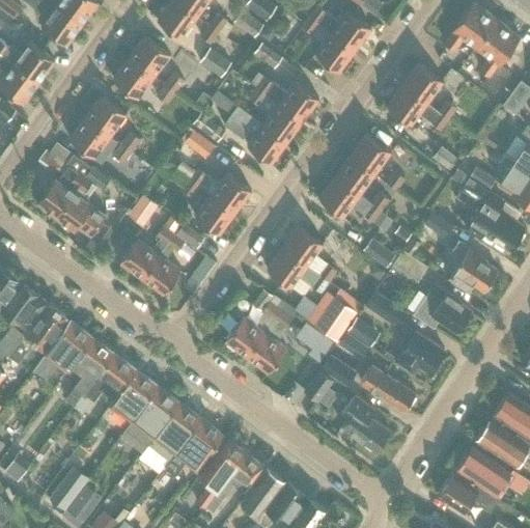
[(14,0),(0,0),(0,8),(15,19),(23,7),(14,0)]
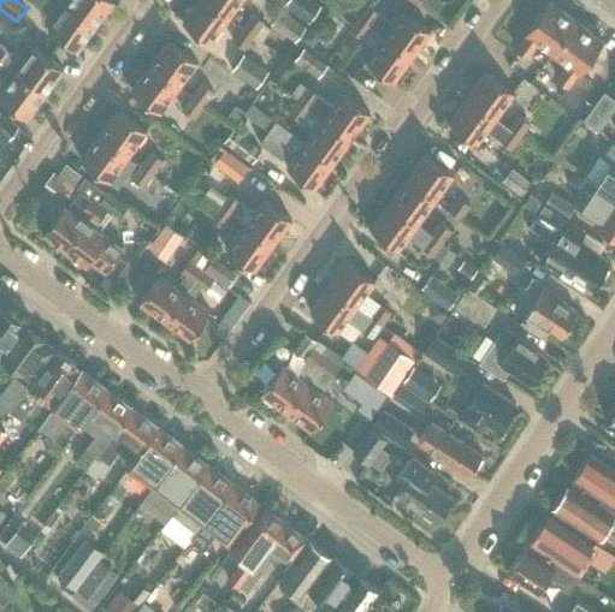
[(77,53),(95,29),(57,0),(29,0),(57,21),(48,31),(77,53)]
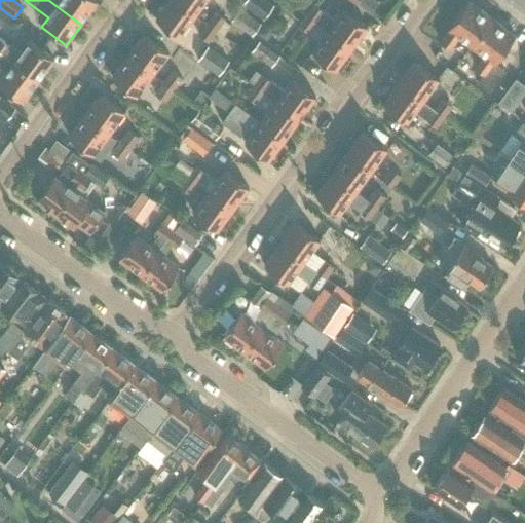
[(48,0),(81,25),(98,3),(92,0),(48,0)]
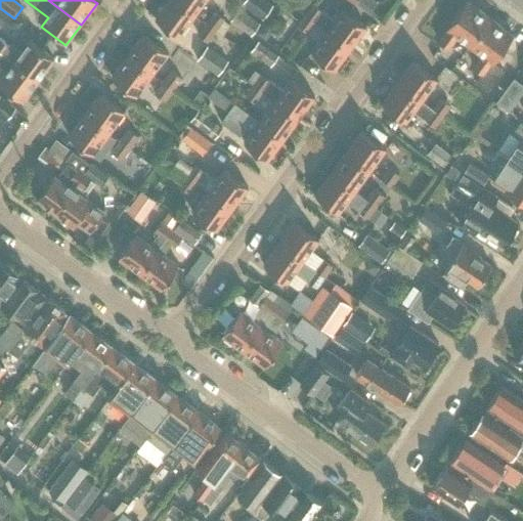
[(180,39),(195,17),(171,0),(156,22),(180,39)]
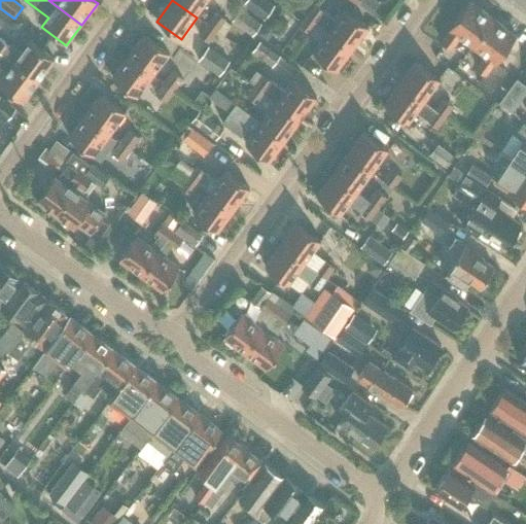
[(172,0),(197,18),(209,0),(172,0)]
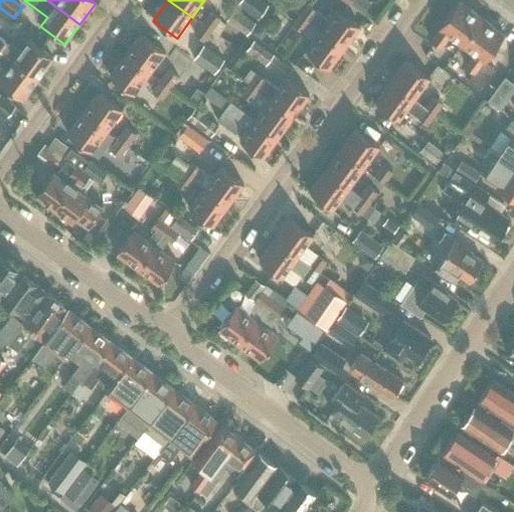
[(269,7),(259,0),(242,0),(237,7),(259,22),(269,7)]
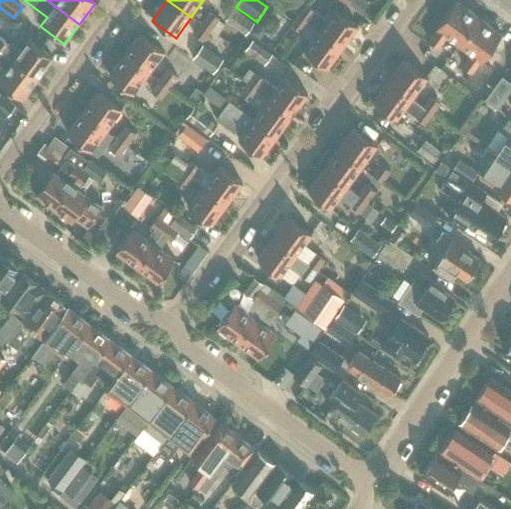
[(336,0),(347,8),(353,0),(336,0)]
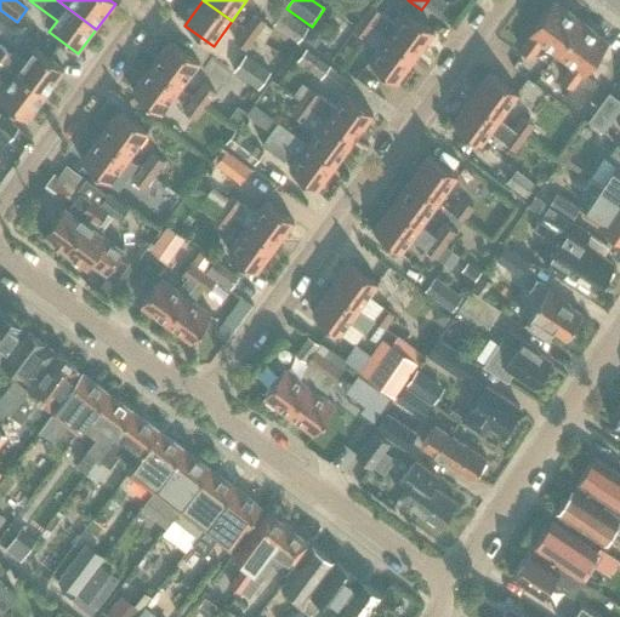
[(557,57),(582,24),(556,5),(532,38),(532,39),(522,52),(533,60),(542,46),(557,57)]
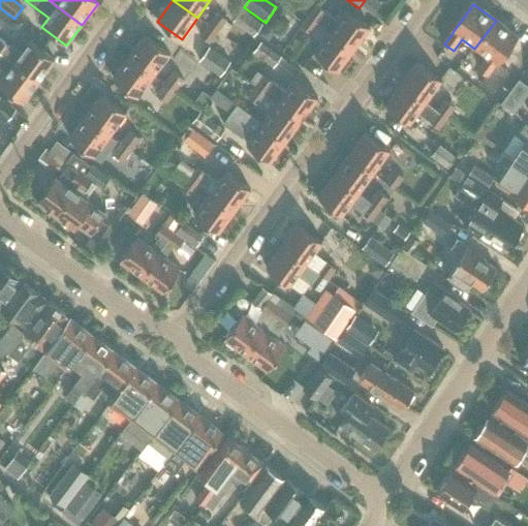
[(319,25),(330,33),(354,52),(371,30),(346,12),(338,23),(316,7),(309,18),(319,25)]
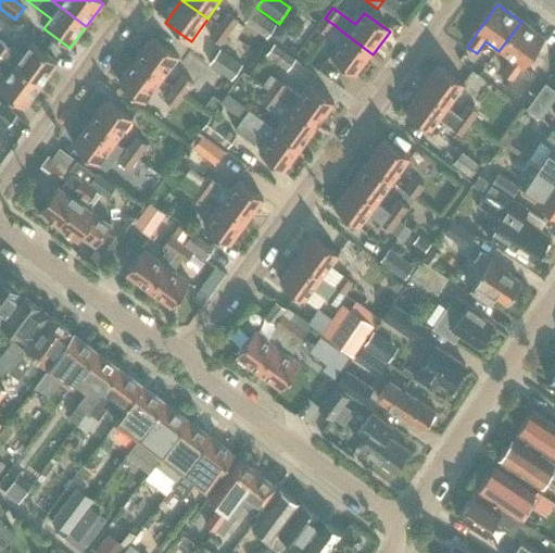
[(13,21),(0,11),(0,29),(4,34),(13,21)]
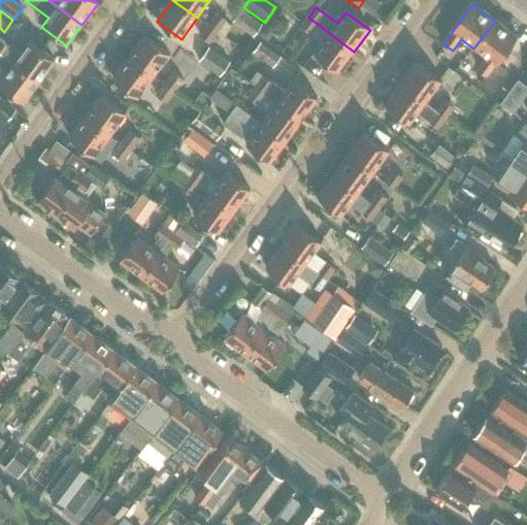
[(263,26),(241,11),(232,25),(254,39),(263,26)]
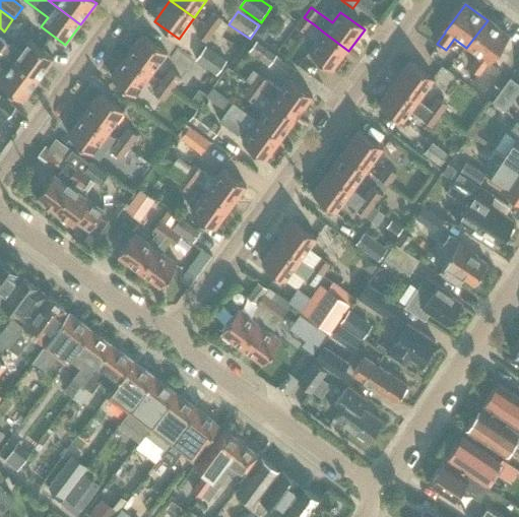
[(213,14),(205,25),(215,34),(224,22),(213,14)]
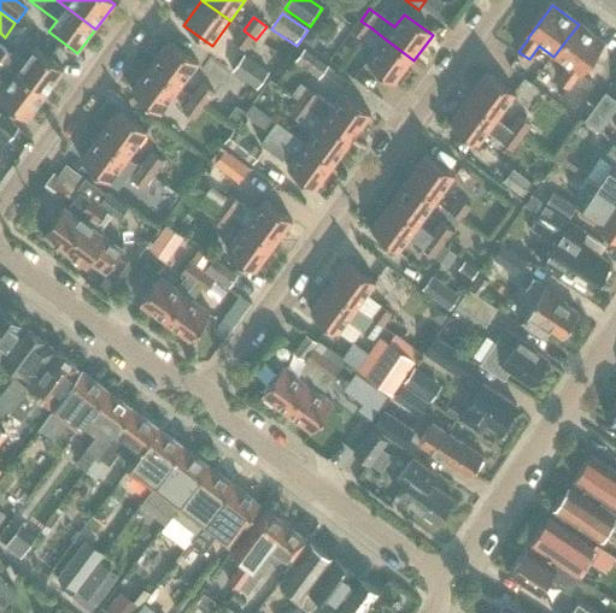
[(373,29),(361,21),(351,33),(363,42),(373,29)]
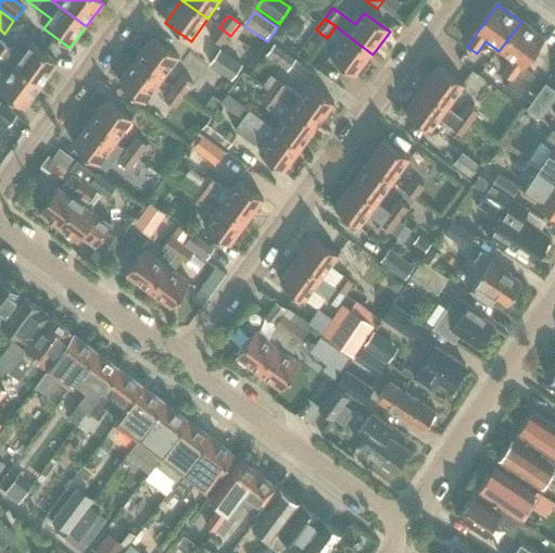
[(521,22),(499,51),(513,61),(504,74),(513,80),(505,90),(518,99),(534,76),(524,68),(545,39),(521,22)]
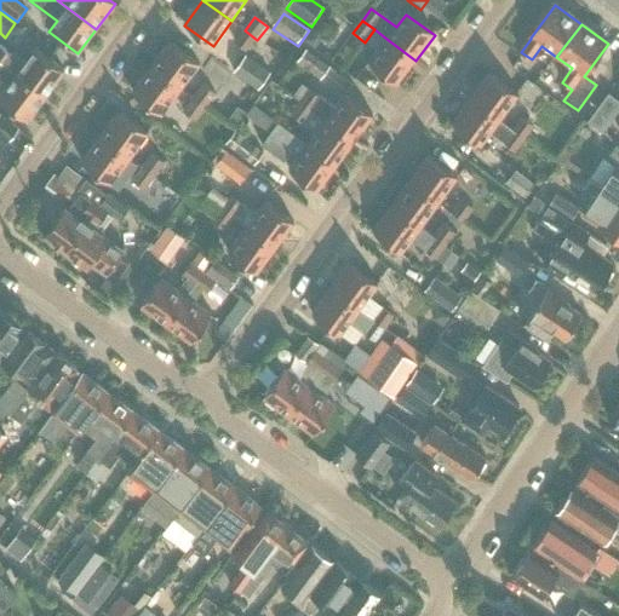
[(257,40),(245,30),(235,45),(247,53),(257,40)]
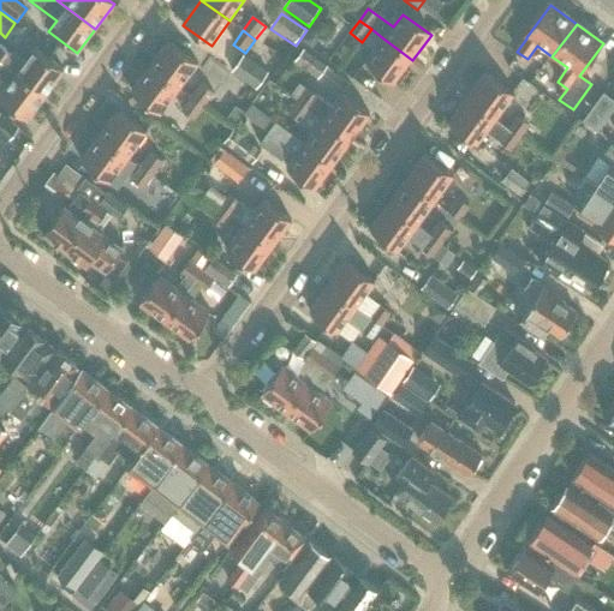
[(394,85),(412,60),(383,39),(365,64),(394,85)]
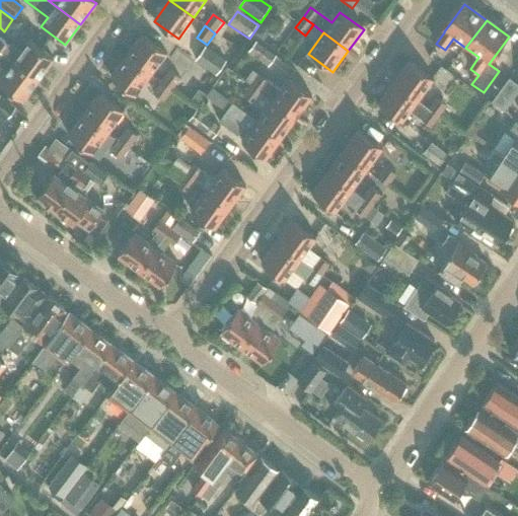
[(143,37),(127,58),(151,75),(166,54),(143,37)]
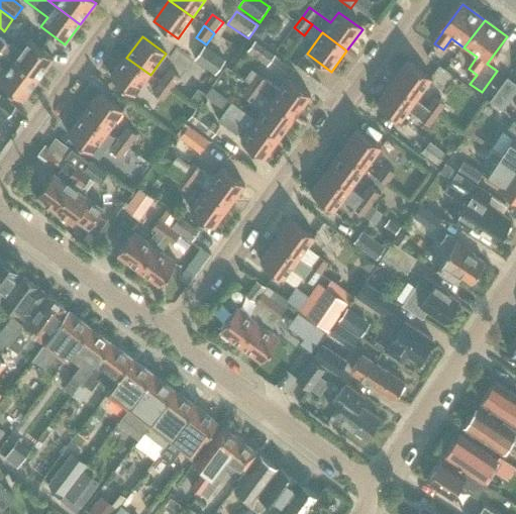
[(0,40),(0,53),(38,81),(54,60),(29,42),(20,55),(0,40)]
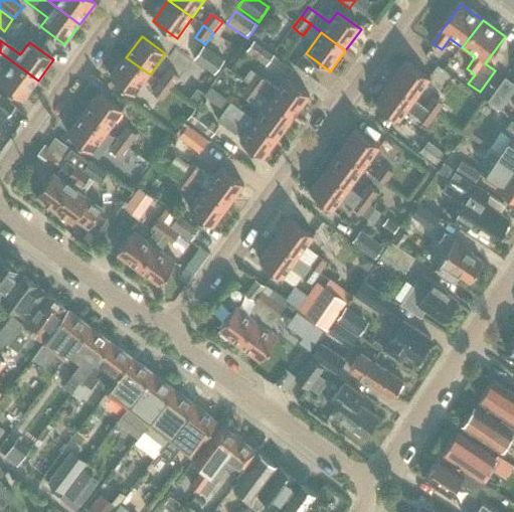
[(276,56),(254,42),(246,54),(267,68),(276,56)]
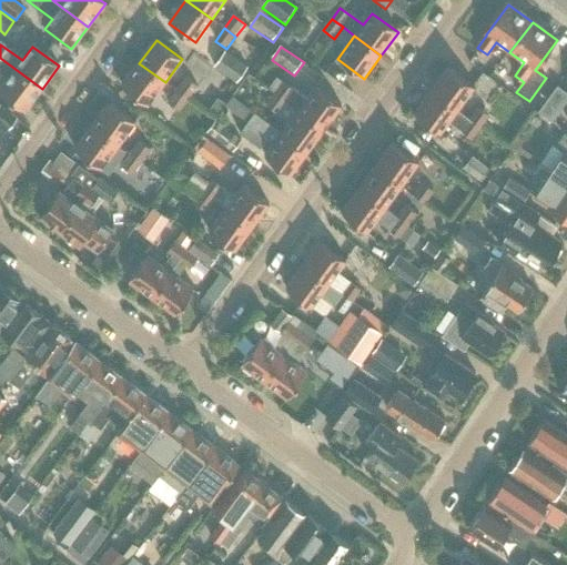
[(249,69),(225,52),(213,69),(236,86),(249,69)]
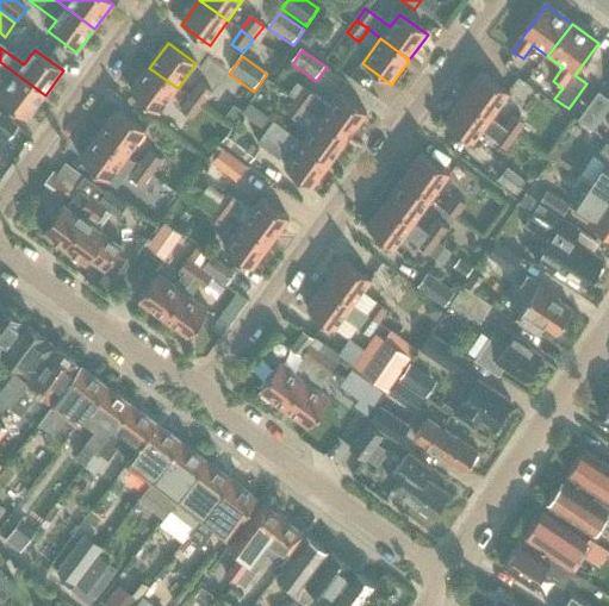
[(0,99),(28,119),(45,95),(0,62),(0,76),(10,83),(0,95),(0,99)]
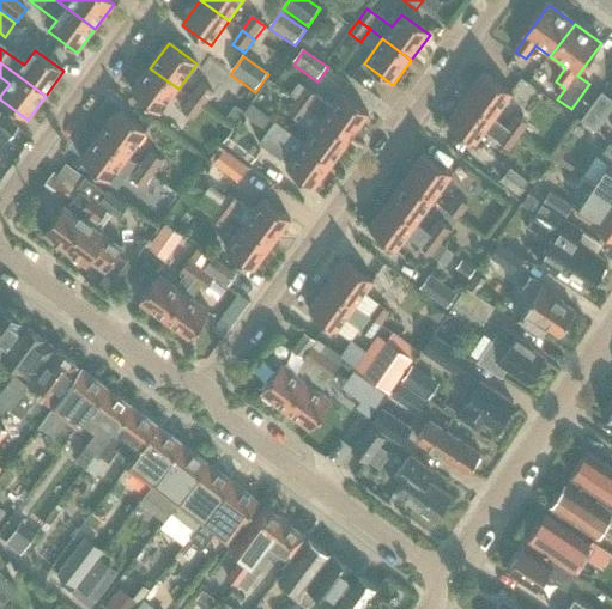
[(545,87),(556,74),(541,64),(531,77),(545,87)]
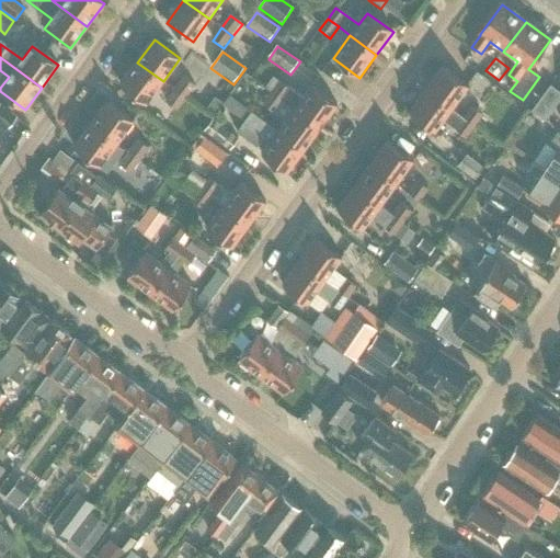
[(146,104),(163,81),(137,63),(121,86),(146,104)]
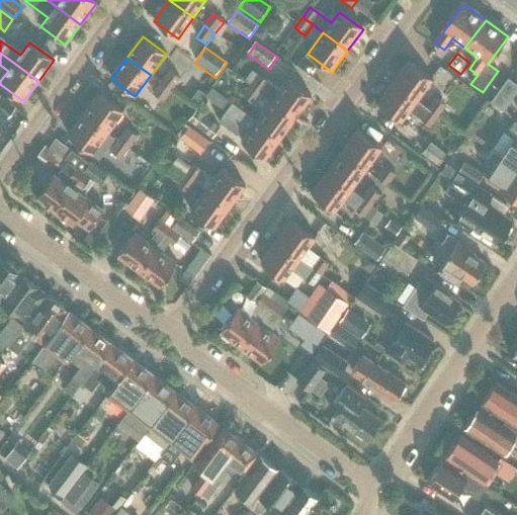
[(409,64),(394,84),(417,102),(433,81),(409,64)]
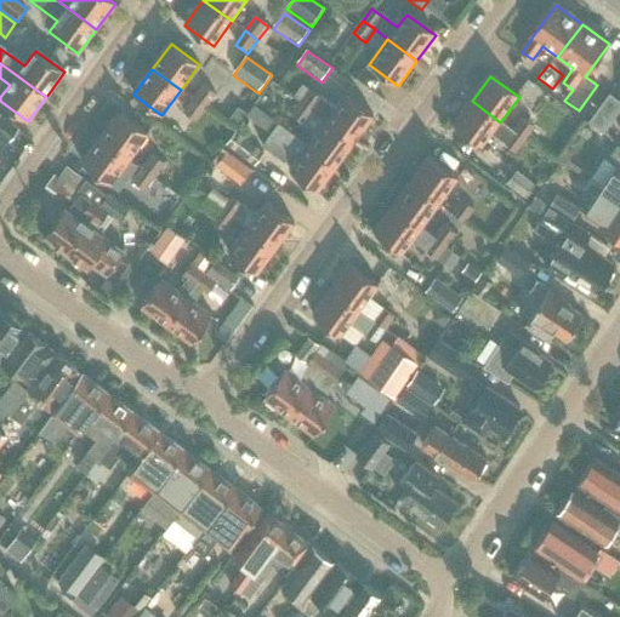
[(194,100),(206,109),(217,96),(204,86),(194,100)]
